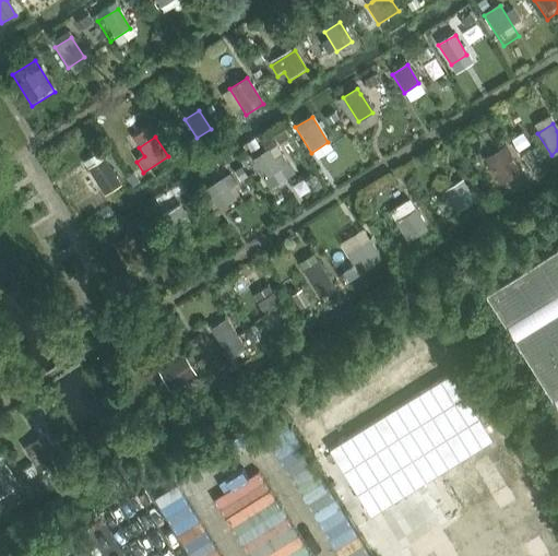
[(519,175),(507,155),(502,149),(484,161),(499,186),(519,175)]
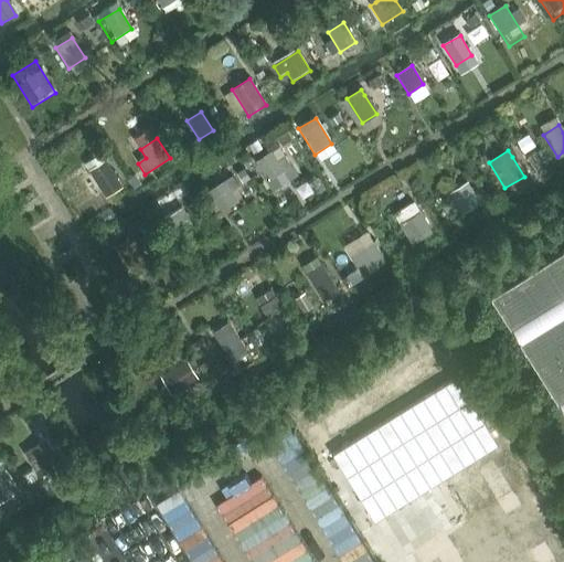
[(283,172),(270,154),(256,162),(268,182),(283,172)]
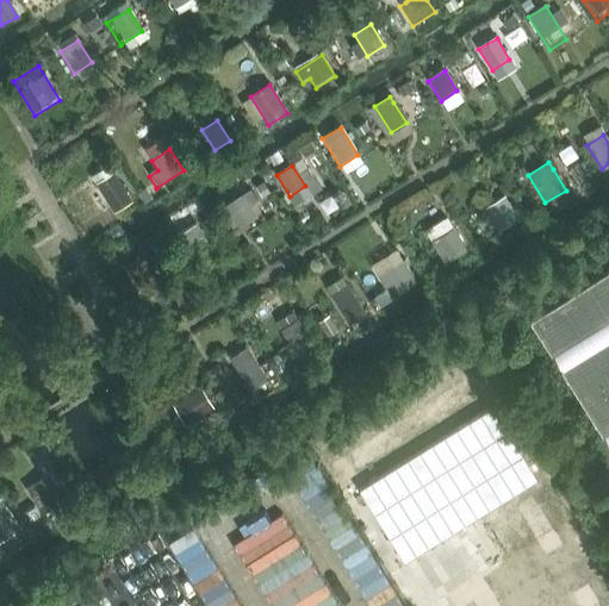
[(131,204),(115,174),(95,186),(113,214),(131,204)]
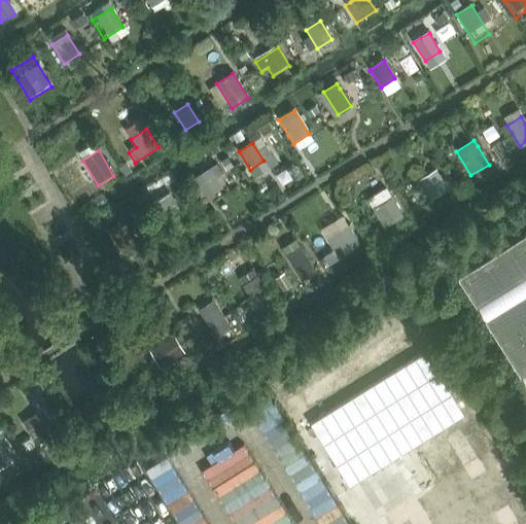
[(217,165),(209,170),(195,179),(206,197),(220,187),(215,179),(223,174),(217,165)]
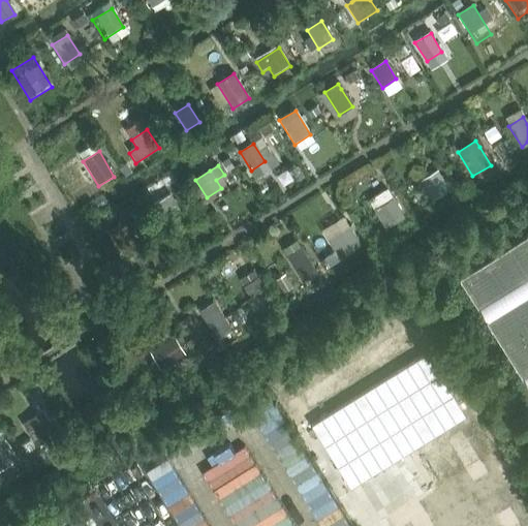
[(449,191),(438,172),(421,182),(433,202),(449,191)]
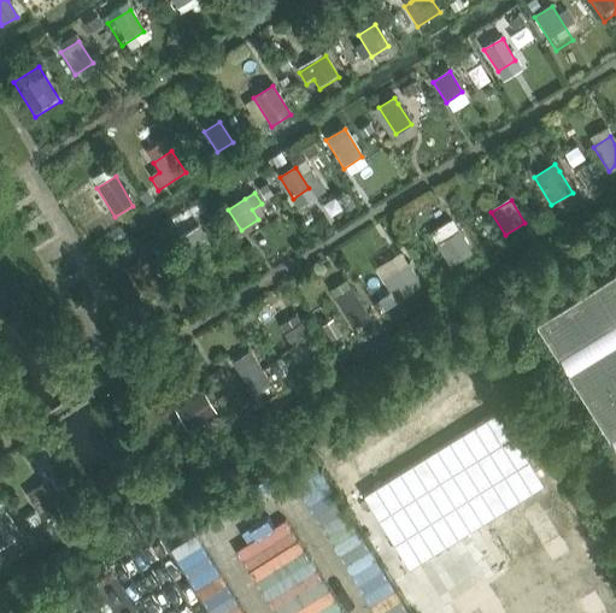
[(191,264),(213,251),(199,227),(176,241),(191,264)]
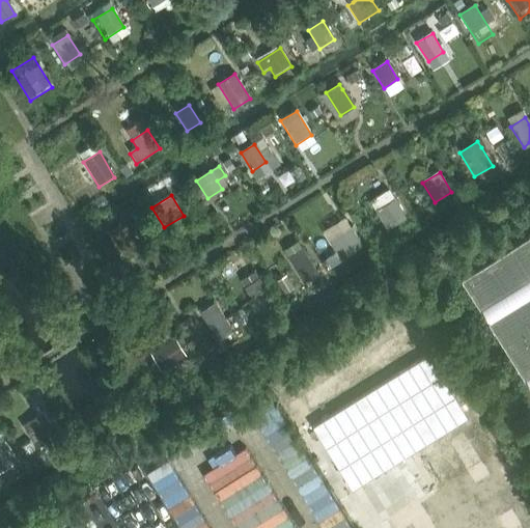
[(407,220),(394,199),(374,212),(387,232),(407,220)]
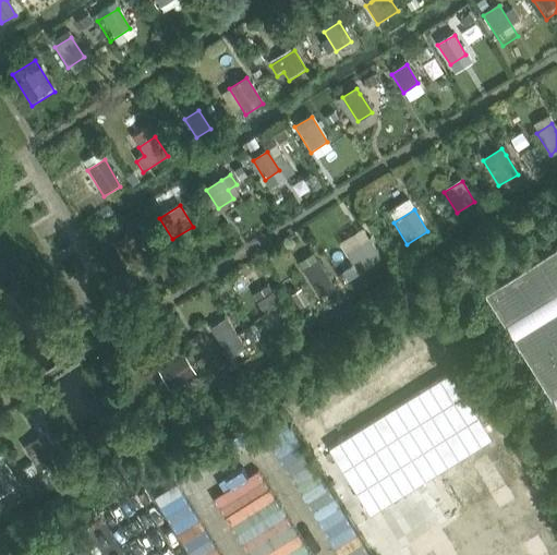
[(380,258),(366,237),(350,246),(364,269),(380,258)]
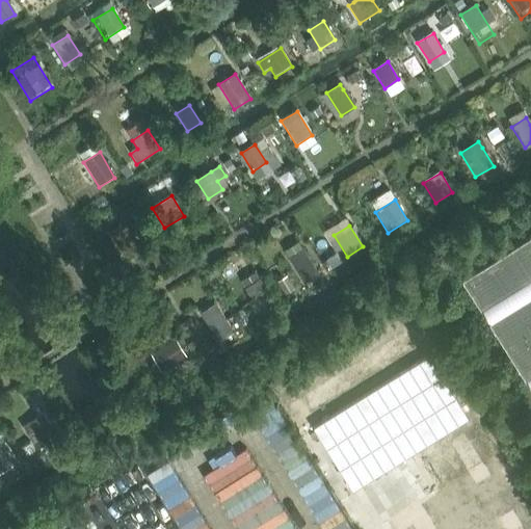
[(530,233),(463,275),(530,381),(530,233)]
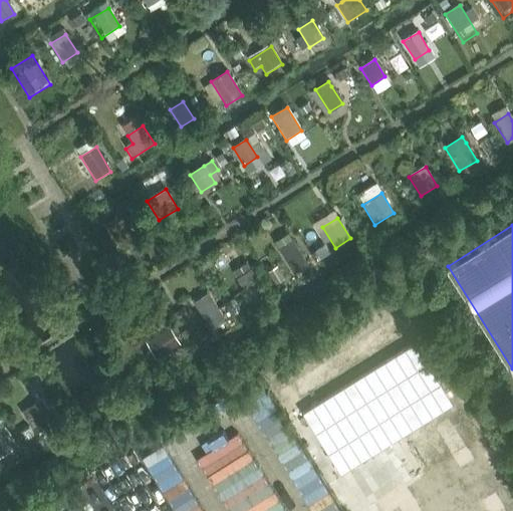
[(293,275),(309,265),(294,240),(278,250),(293,275)]
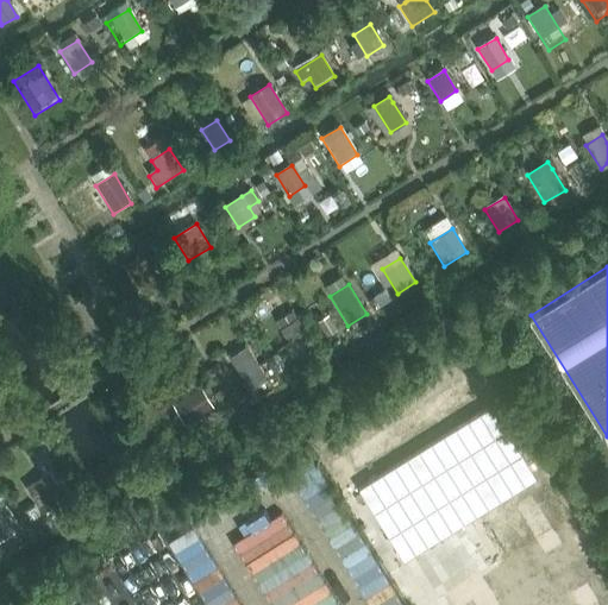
[(314,346),(299,320),(281,331),(298,357),(314,346)]
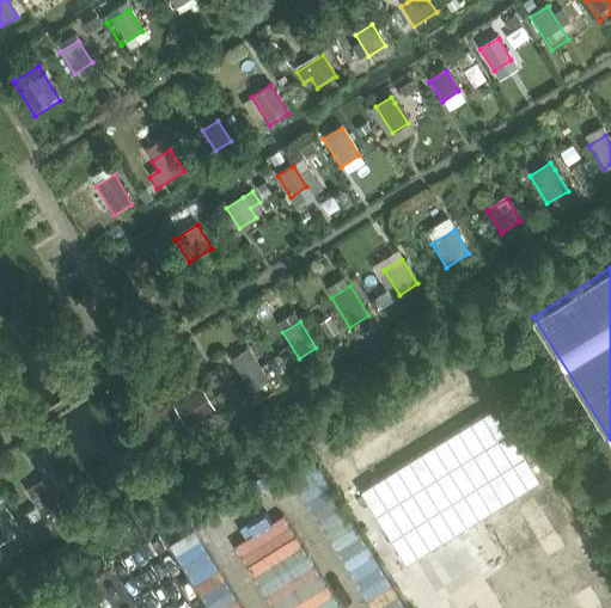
[(264,380),(251,361),(245,351),(230,361),(236,370),(249,391),(264,380)]
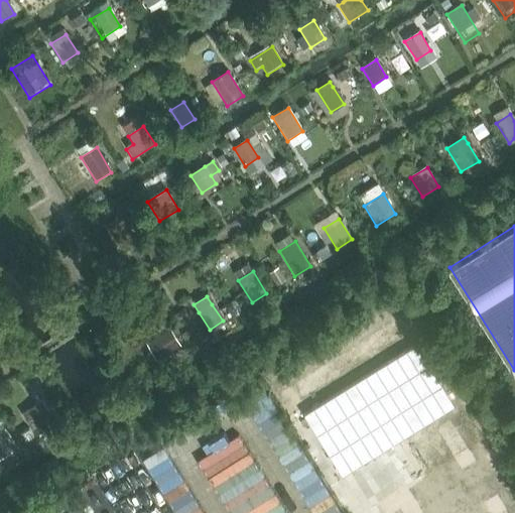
[(182,347),(170,329),(153,341),(165,359),(182,347)]
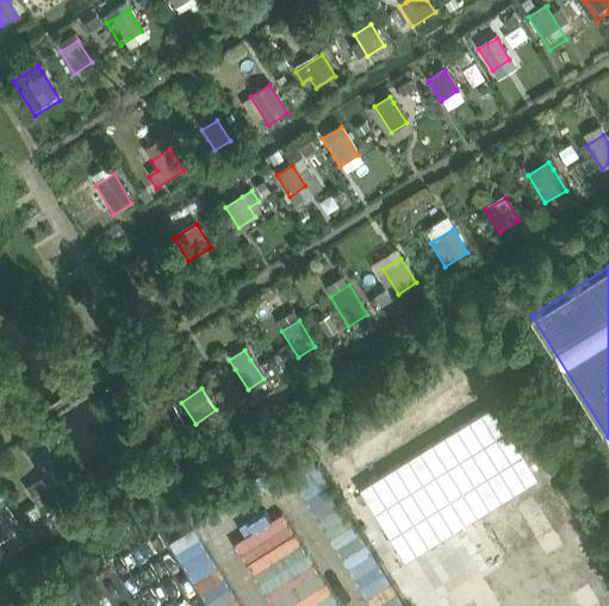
[(492,408),(359,492),(404,564),(538,481),(492,408)]
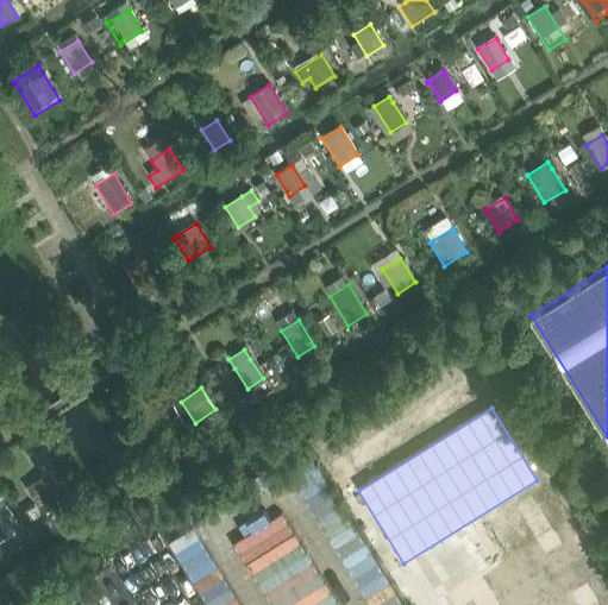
[(67,500),(49,474),(26,490),(44,516),(67,500)]
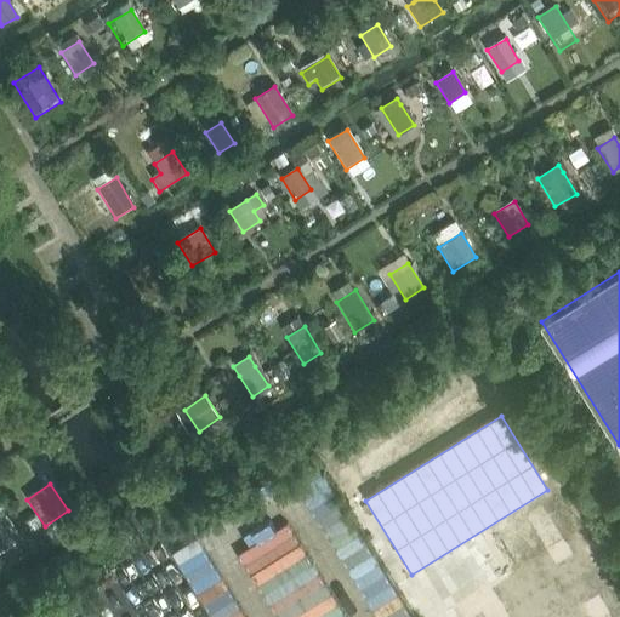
[(0,553),(20,542),(4,518),(0,520),(0,553)]
